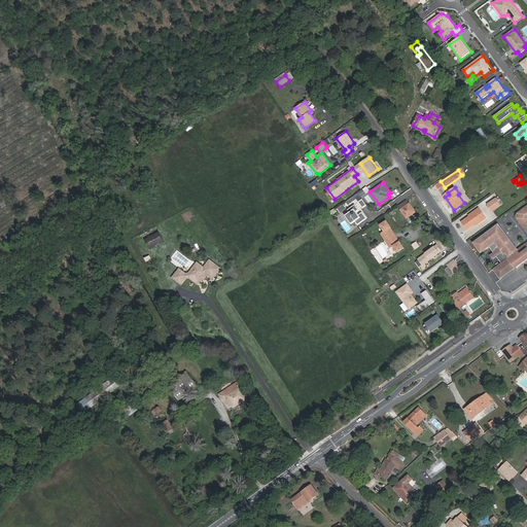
[(492,210),(500,204),(496,198),(488,204),(492,210)]
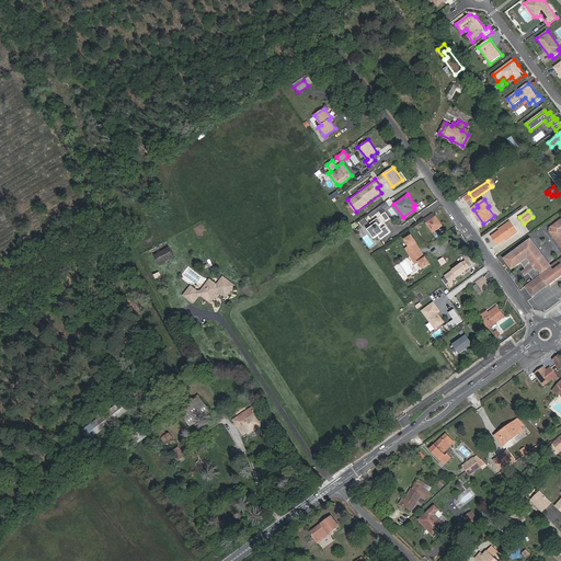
[(435,217),(432,213),(424,218),(426,222),(435,217)]
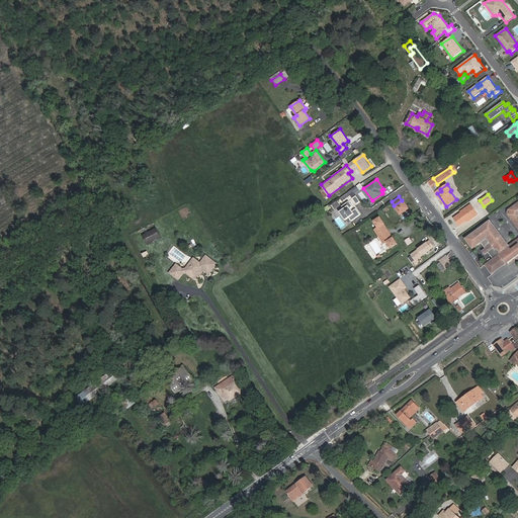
[(339,211),(345,220),(349,217),(352,220),(360,214),(356,208),(353,211),(350,207),(353,206),(348,200),(341,205),(343,208),(339,211)]
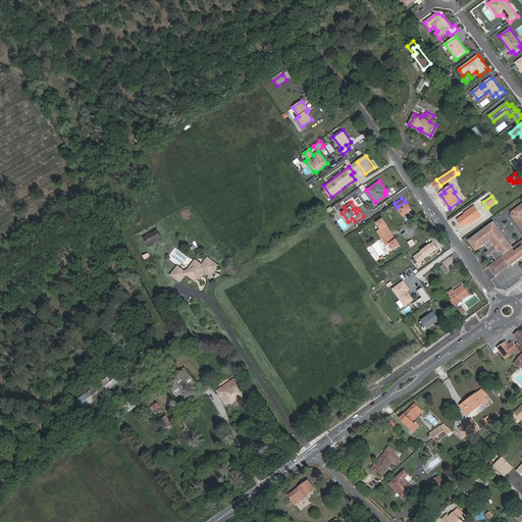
[(397,207),(403,215),(411,210),(405,202),(397,207)]
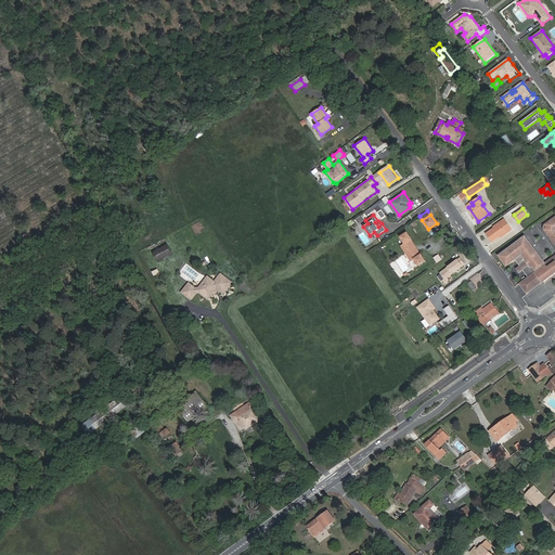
[(538,271),(541,276),(544,281),(554,272),(554,215),(554,217),(547,222),(546,222),(545,223),(547,226),(547,229),(544,231),(545,232),(546,232),(550,236),(549,236),(553,242),(554,242),(554,244),(554,255),(545,262),(542,258),(541,259),(540,258),(541,257),(525,235),(499,256),(507,266),(515,259),(520,267),(521,266),(524,269),(523,270),(528,278),(536,273),(538,271)]
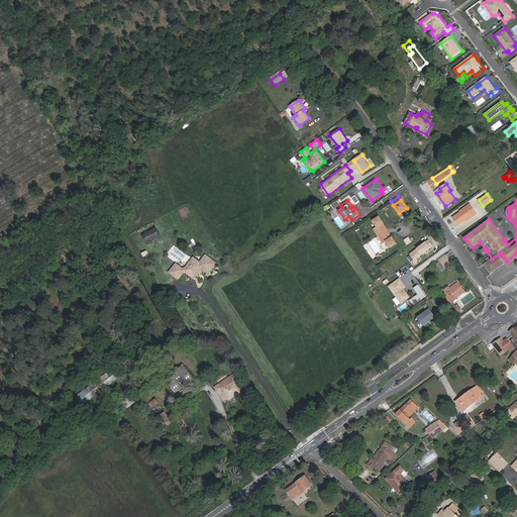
[(470,204),(459,211),(460,212),(471,205),(470,204)]
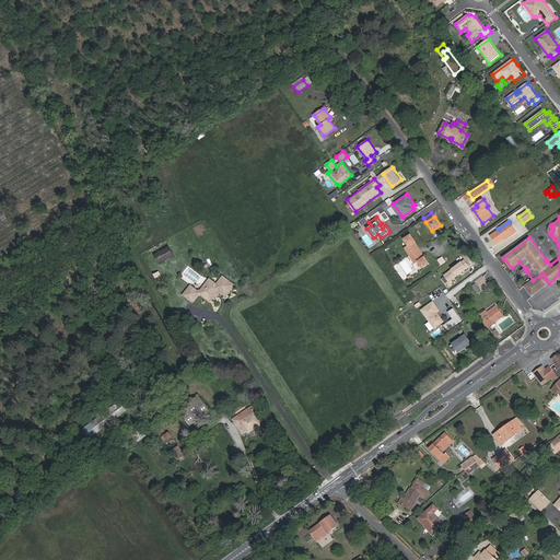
[(497,232),(491,235),(497,244),(504,238),(510,235),(511,234),(509,229),(512,226),(510,222),(499,230),(499,231),(497,232)]
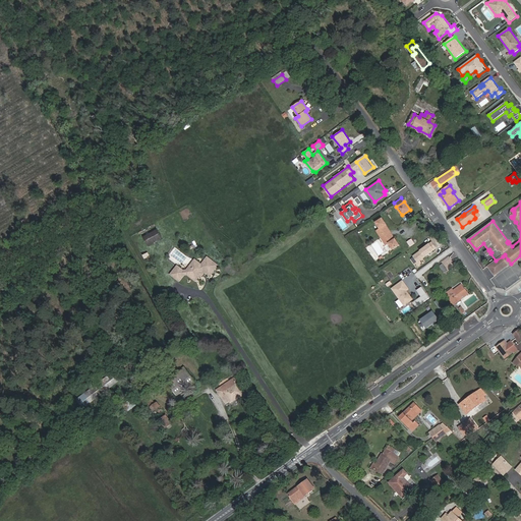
[(387,224),(382,218),(375,222),(380,228),(377,230),(386,245),(389,243),(393,249),(400,245),(395,238),(394,239),(386,225),(387,224)]
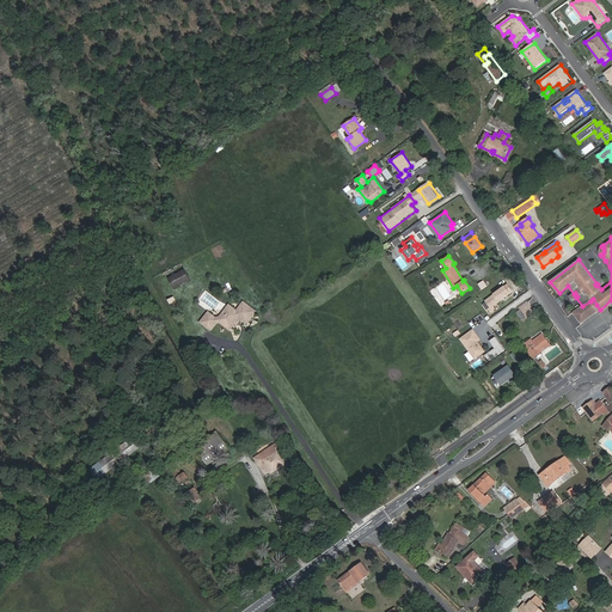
[(184,270),(170,279),(175,288),(190,280),(184,270)]
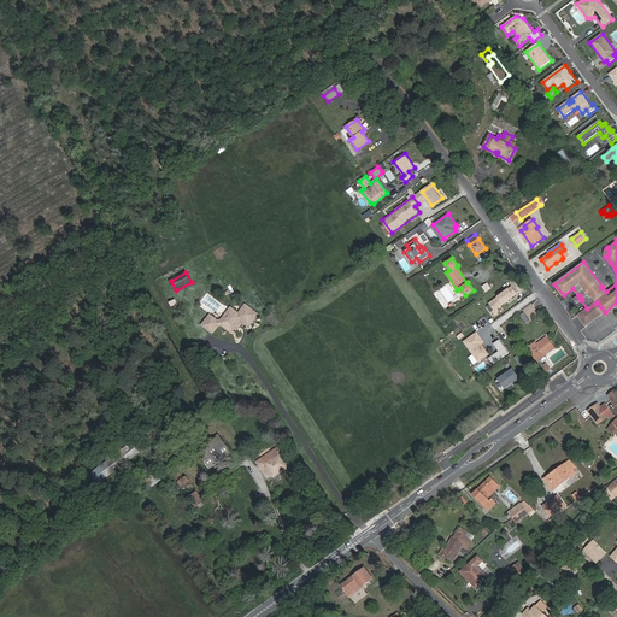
[(499,304),(493,307),(498,313),(507,307),(503,301),(499,304)]
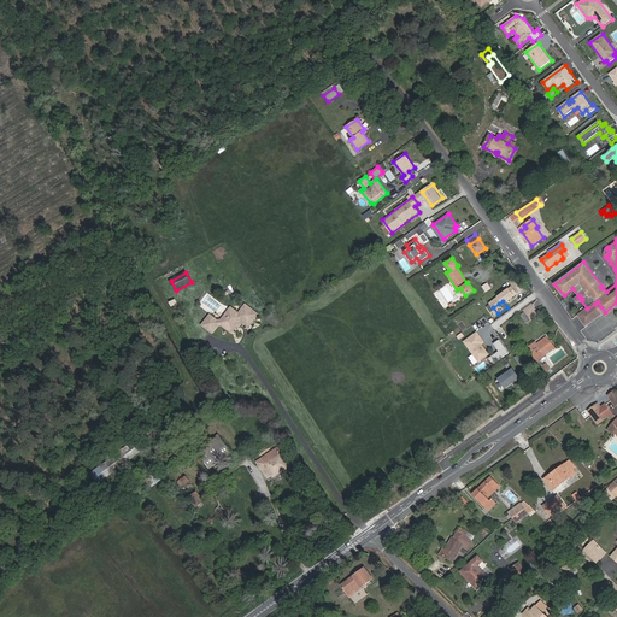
[(599,309),(595,304),(587,309),(585,310),(586,310),(581,313),(580,313),(577,315),(580,318),(580,317),(585,323),(585,324),(586,327),(589,324),(588,324),(600,315),(600,316),(603,313),(599,309)]
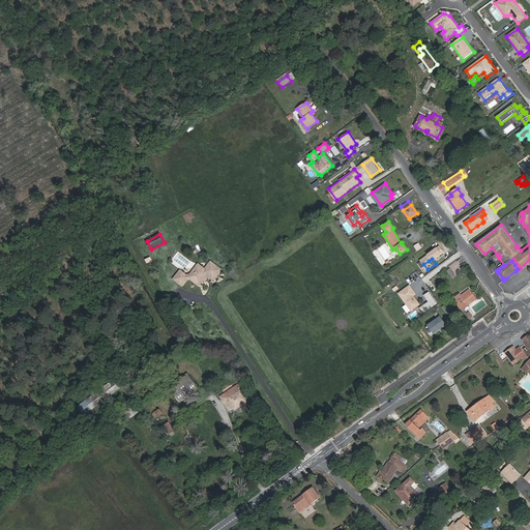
[(180,271),(174,280),(182,286),(186,280),(189,278),(198,285),(203,280),(205,276),(206,274),(213,280),(221,270),(210,262),(204,269),(203,271),(200,269),(197,273),(194,270),(189,275),(185,275),(180,271)]
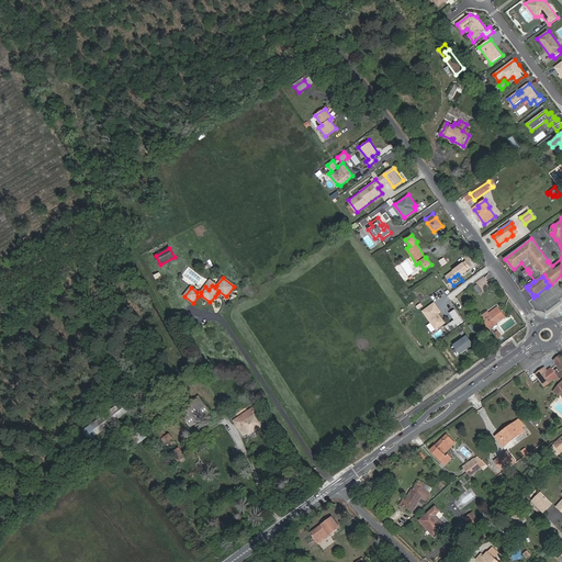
[(216,285),(210,280),(205,287),(209,290),(212,285),(215,288),(216,285)]
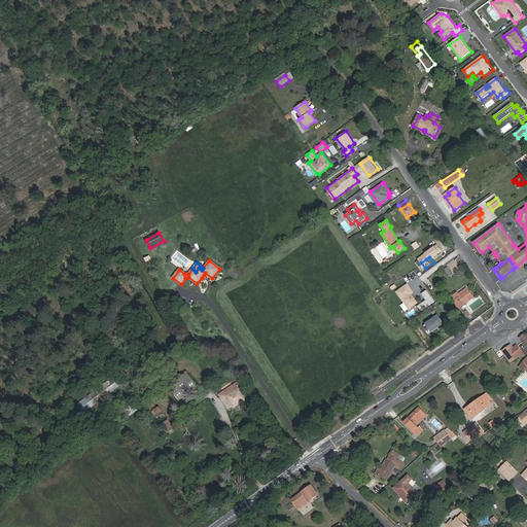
[(444,269),(449,276),(452,273),(447,267),(444,269)]
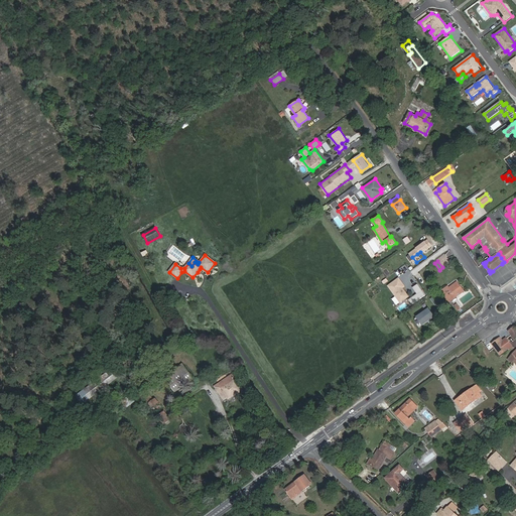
[(404,286),(398,278),(388,285),(399,301),(407,296),(404,290),(401,290),(400,288),(404,286)]
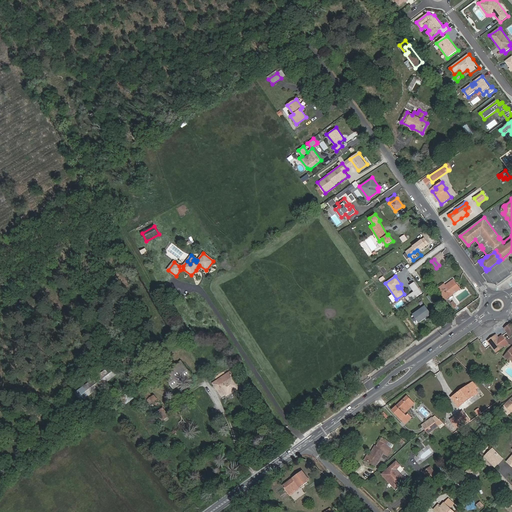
[(437,289),(445,300),(452,295),(450,292),(457,287),(453,280),(444,286),(445,287),(444,288),(442,285),(437,289)]
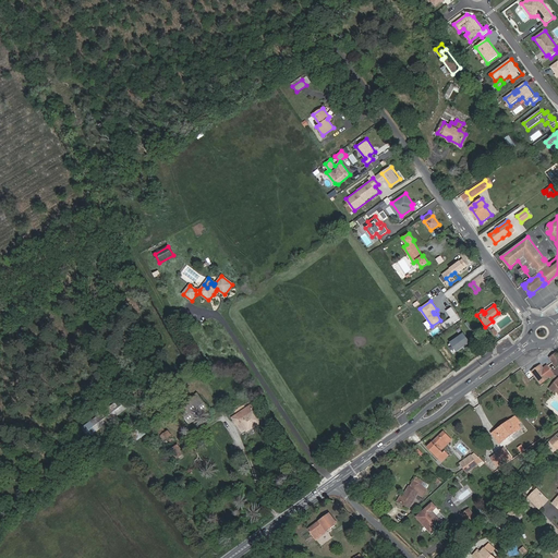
[(453,306),(447,310),(451,317),(443,323),(446,328),(461,319),(453,306)]
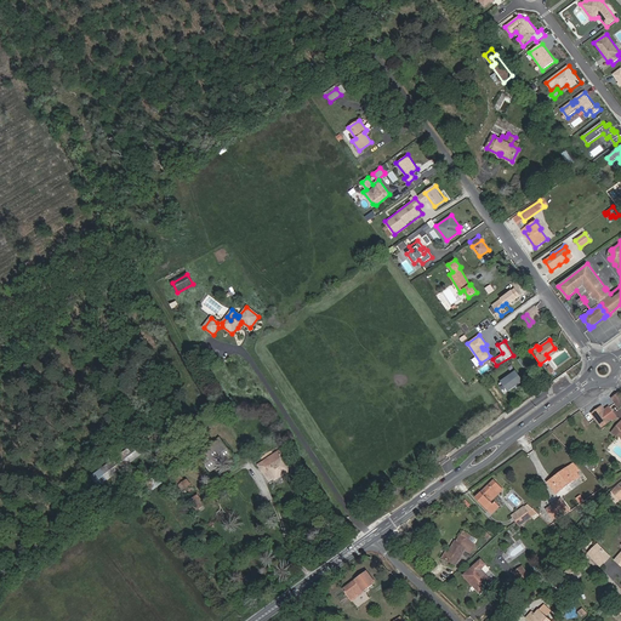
[(483,374),(491,366),(488,363),(479,370),(483,374)]
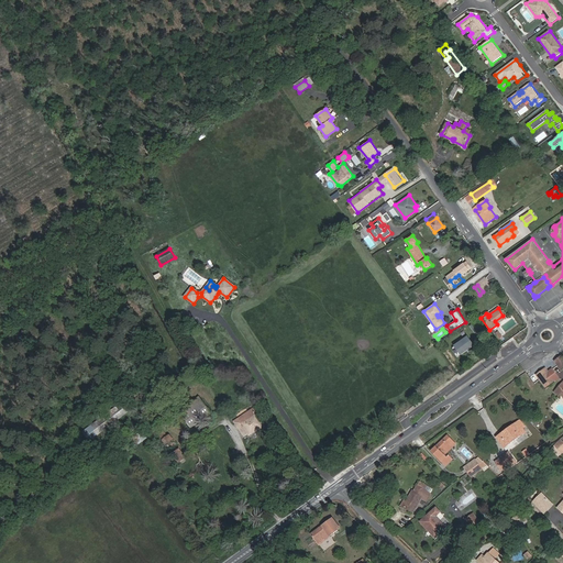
[(467,335),(454,344),(461,354),(474,345),(467,335)]
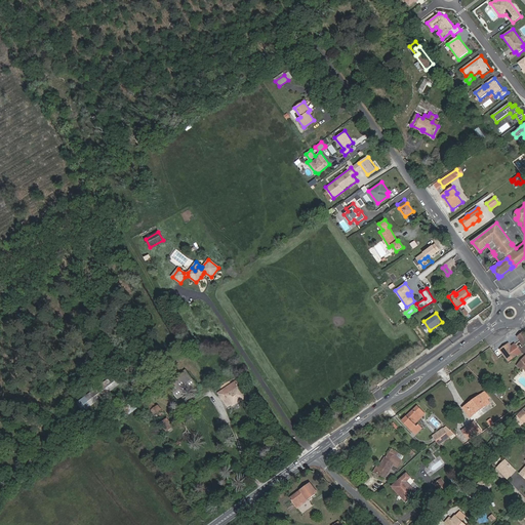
[(524,340),(524,333),(524,332),(516,337),(518,340),(521,345),(524,340)]
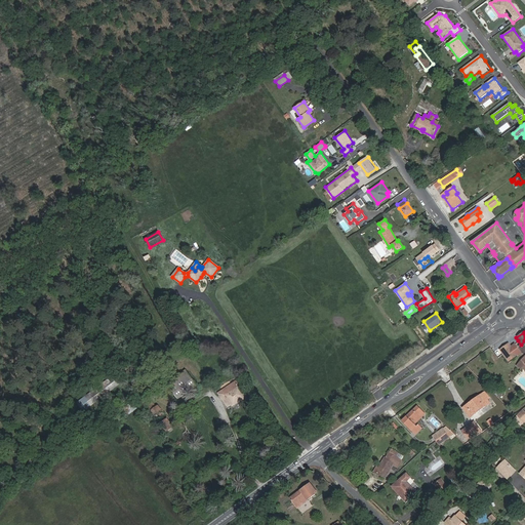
[(509,361),(520,352),(514,342),(510,346),(508,342),(499,349),(509,361)]
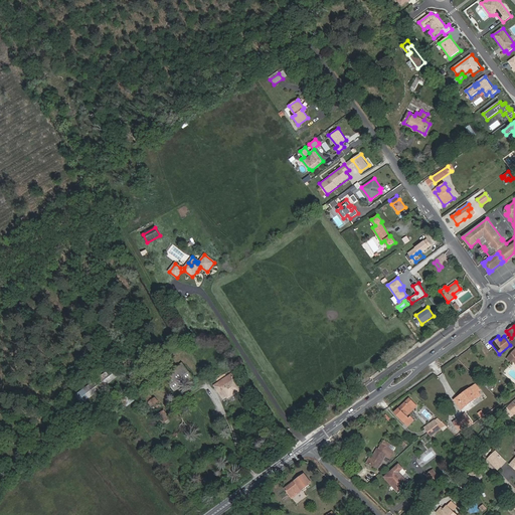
[(178,365),(174,368),(185,383),(189,379),(178,365)]
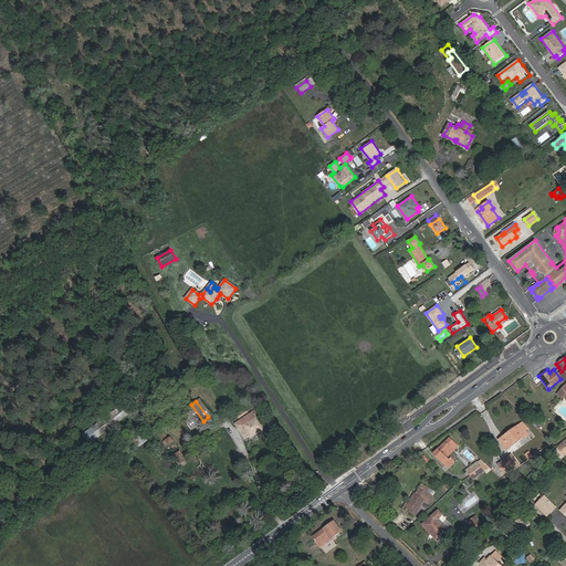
[(90,443),(129,413),(122,404),(83,433),(90,443)]
